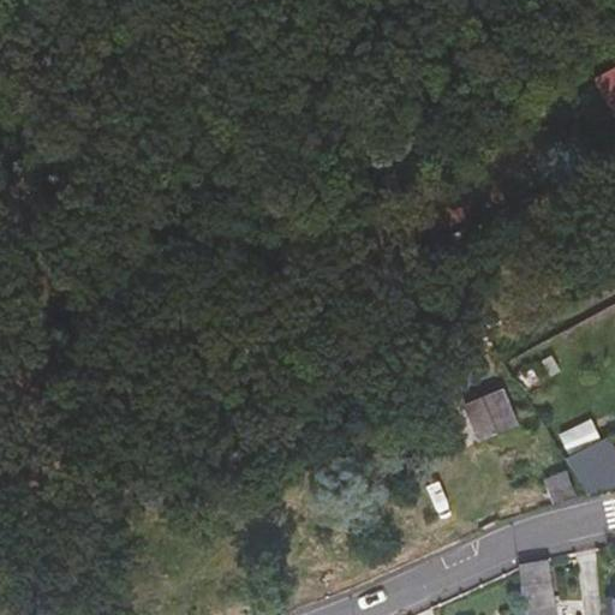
[(614,67),(595,79),(614,114),(614,113),(614,67)]
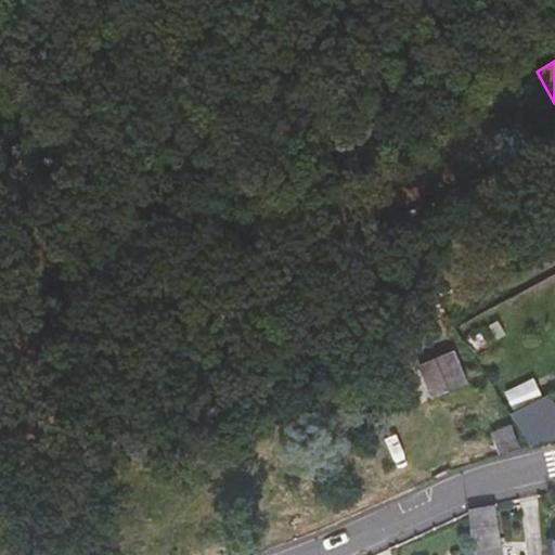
[(440,137),(444,145),(463,134),(459,127),(440,137)]
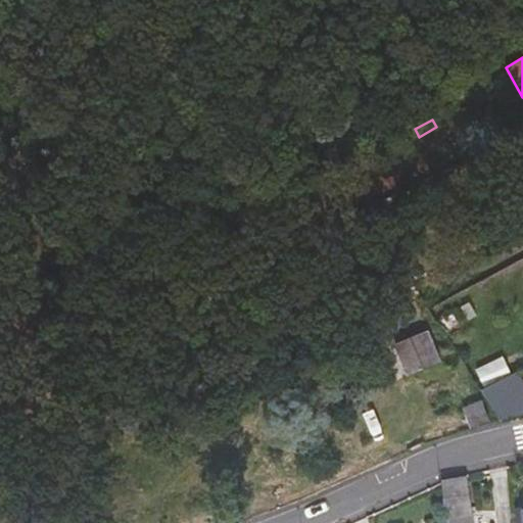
[(399,306),(413,299),(403,282),(390,289),(399,306)]
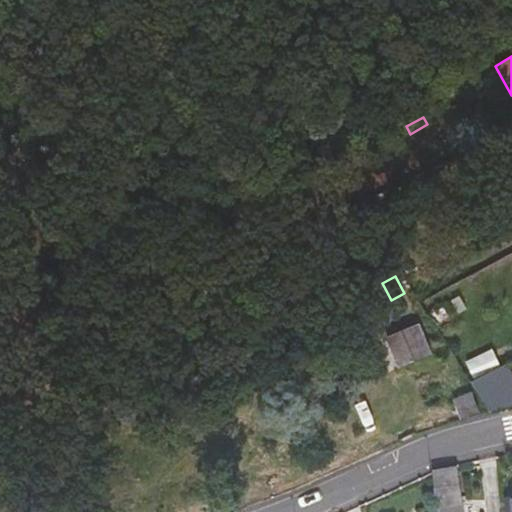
[(401,297),(382,305),(389,322),(409,314),(401,297)]
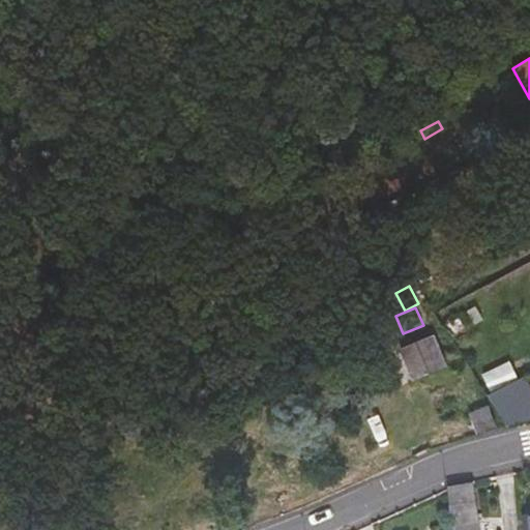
[(445,366),(433,336),(401,350),(413,380),(445,366)]
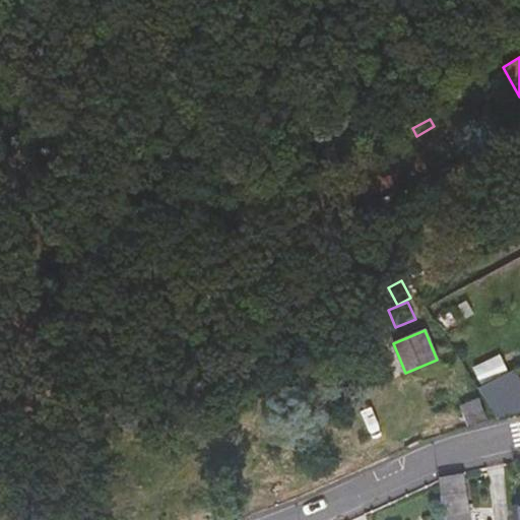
[(484,382),(503,372),(497,360),(477,369),(484,382)]
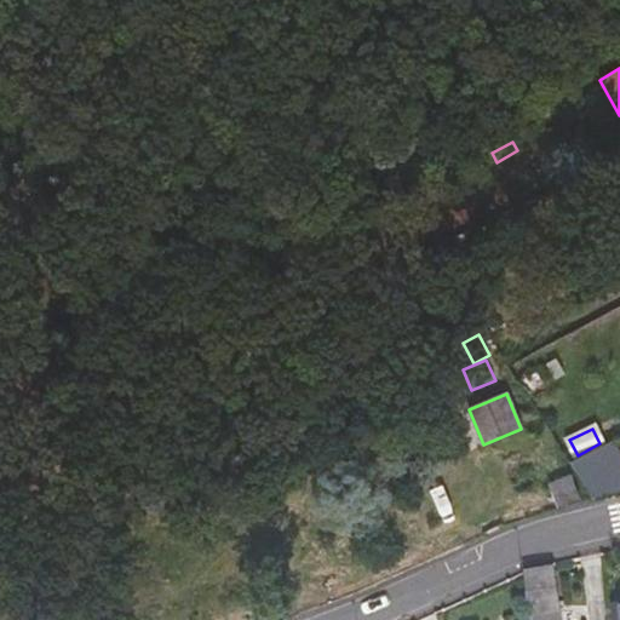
[(578,455),(569,459),(591,497),(619,488),(619,455),(610,438),(600,443),(578,455)]
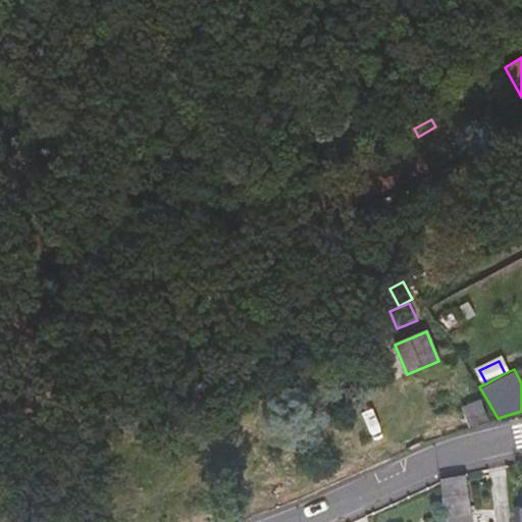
[(487,420),(479,400),(461,407),(469,427),(487,420)]
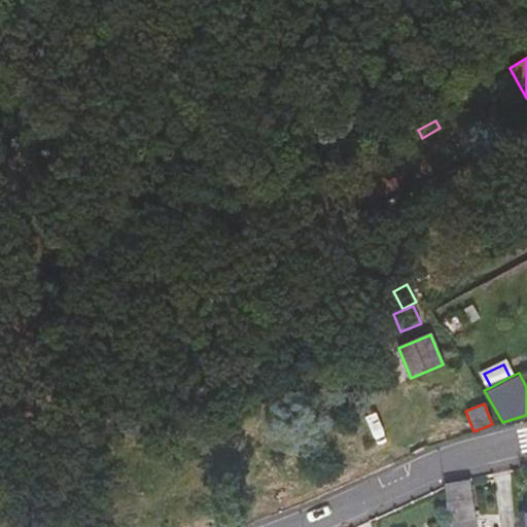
[(476,520),(469,482),(446,486),(451,524),(476,520)]
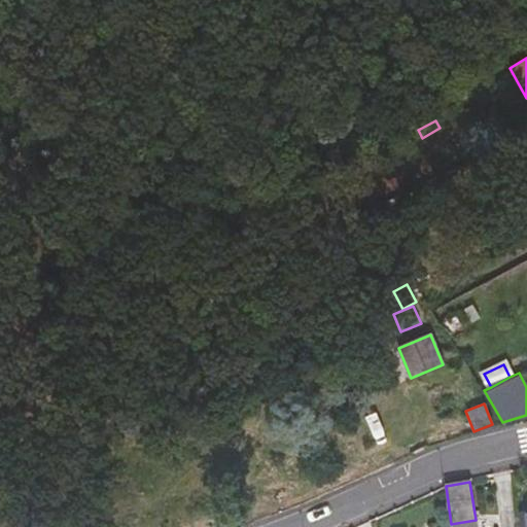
[(526,526),(526,513),(518,514),(519,526),(526,526)]
